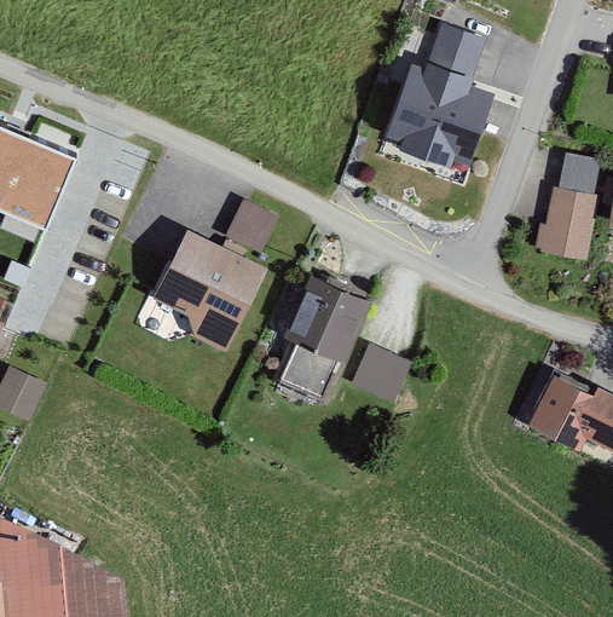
[(437,40),(416,34),(385,137),(398,142),(395,150),(447,166),(450,156),(469,162),(492,86),(474,80),(487,38),(443,23),(437,40)]
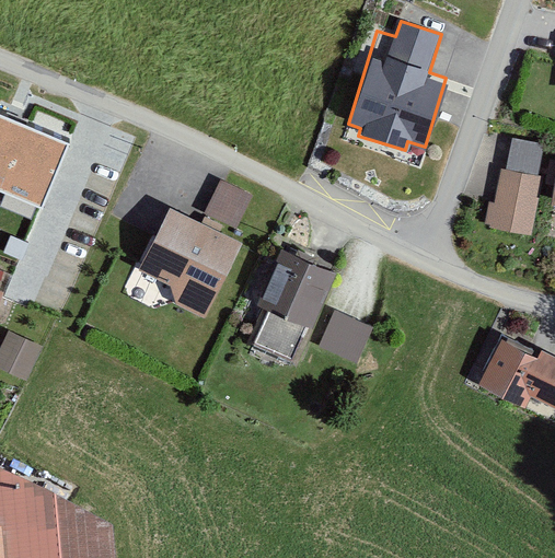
[(70,137),(0,106),(0,200),(36,217),(70,137)]
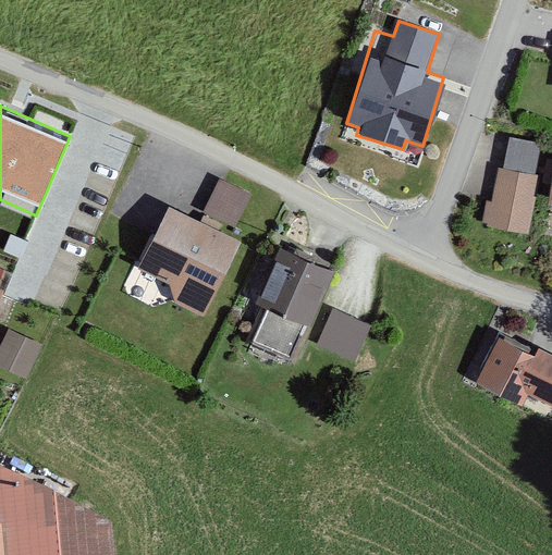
[(543,176),(501,169),(490,227),(532,235),(543,176)]
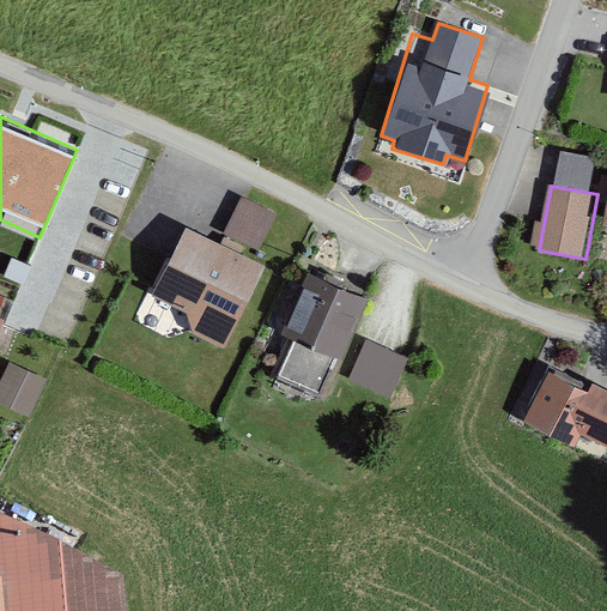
[(248,193),(230,230),(265,247),(283,211),(248,193)]
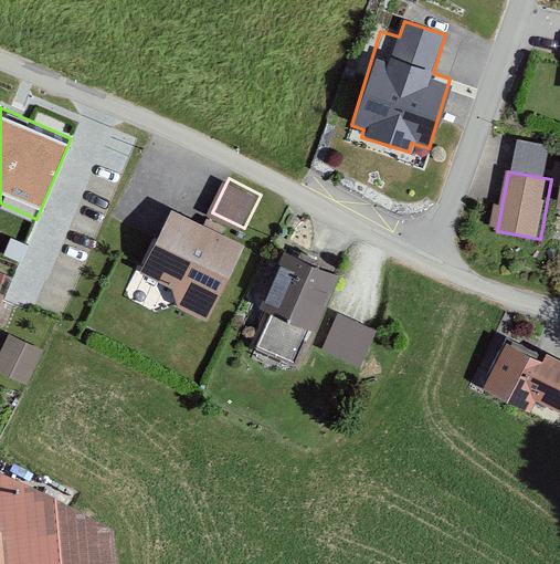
[(242,246),(170,211),(138,273),(172,290),(179,309),(207,321),(242,246)]
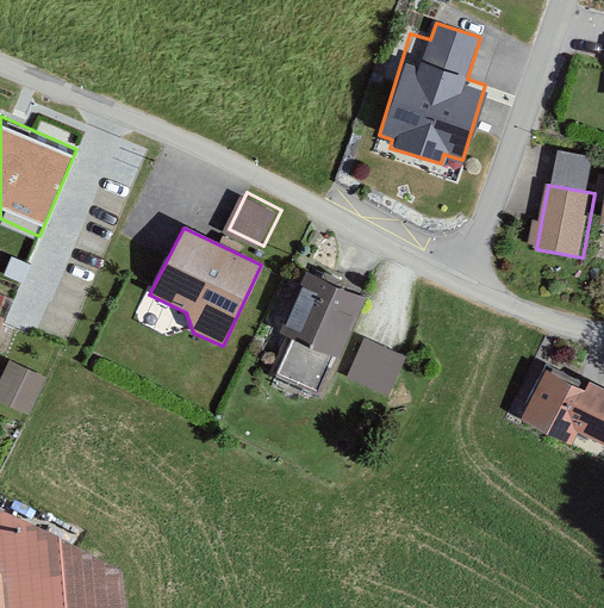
[(367,299),(303,272),(278,332),(342,359),(367,299)]
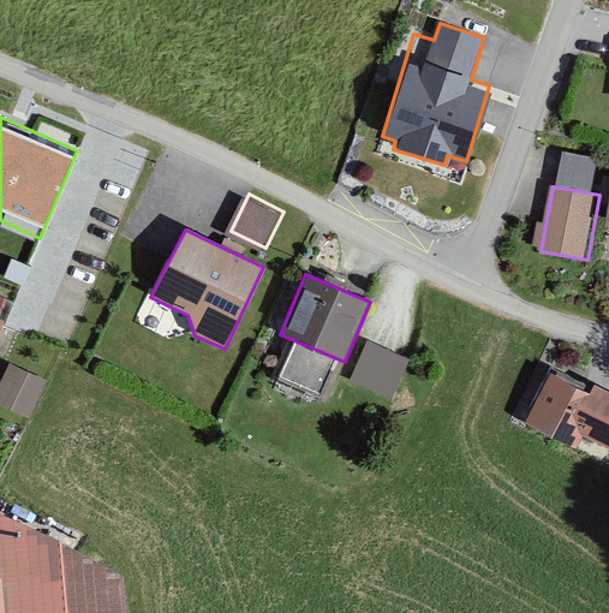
[(405,363),(372,345),(353,381),(386,399),(405,363)]
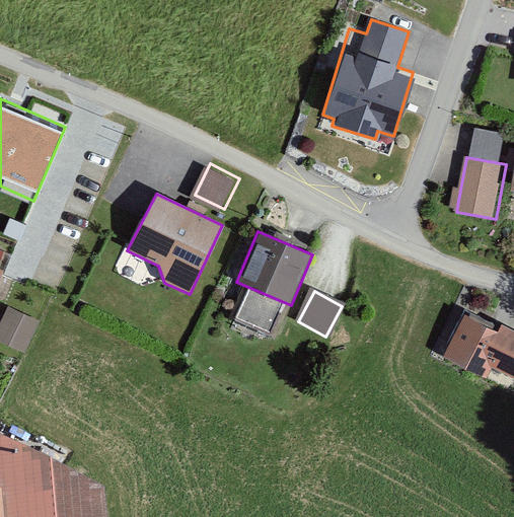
[(41,322),(11,310),(0,336),(0,342),(27,354),(41,322)]
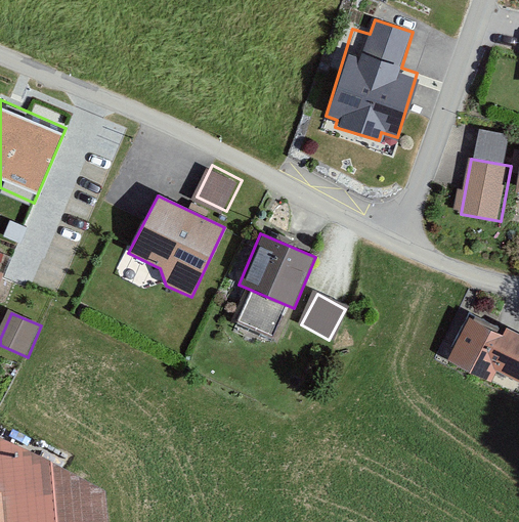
[(518,336),(469,315),(449,361),(494,381),(499,371),(518,379),(518,336)]
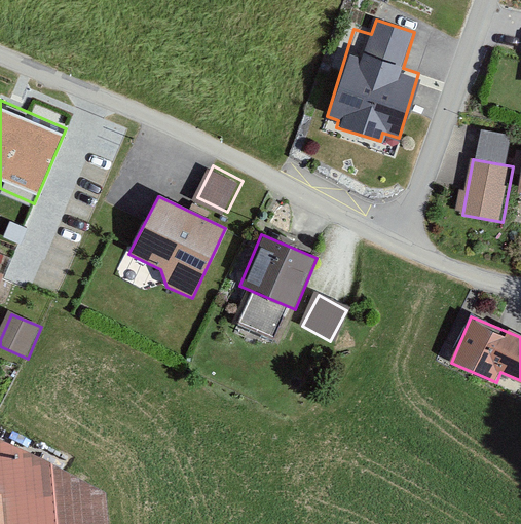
[(0,487),(2,489),(6,523),(110,523),(108,499),(0,445),(0,487)]
